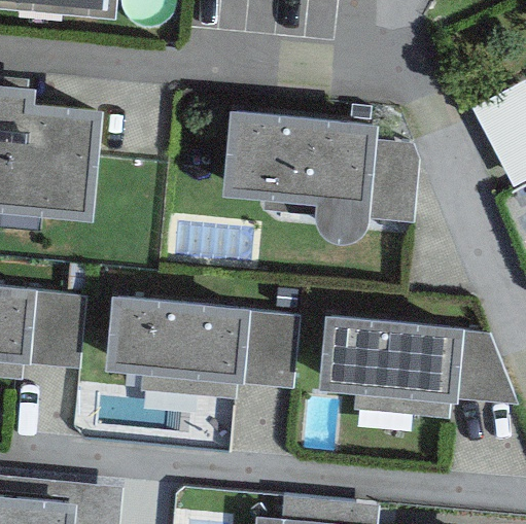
[(115,0),(0,0),(0,4),(114,14),(115,0)]
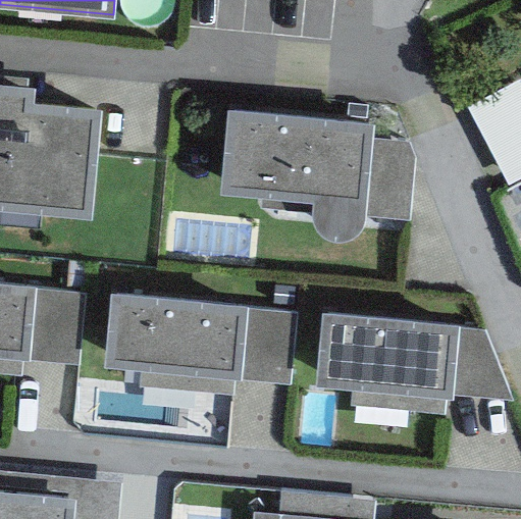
[(0,208),(93,217),(103,109),(33,102),(34,87),(0,84),(0,208)]
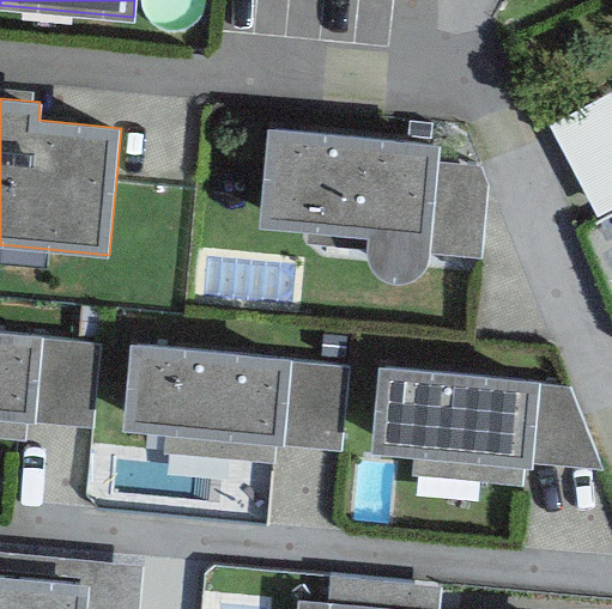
[(611,109),(557,136),(611,244),(611,109)]
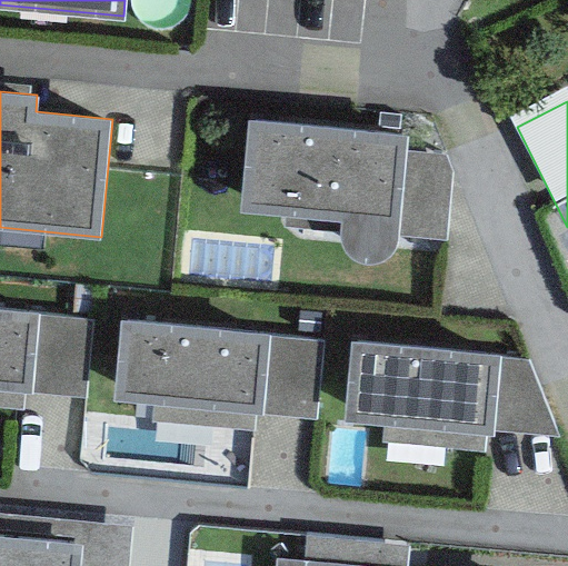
[(407,133),(247,119),(239,208),(284,212),(399,222),(406,151),(407,133)]
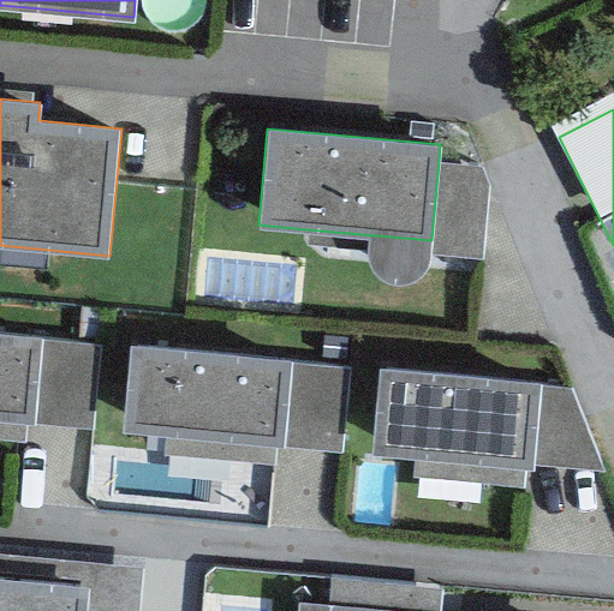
[(483,169),(439,163),(431,240),(429,255),(483,258),(489,185),(483,169)]
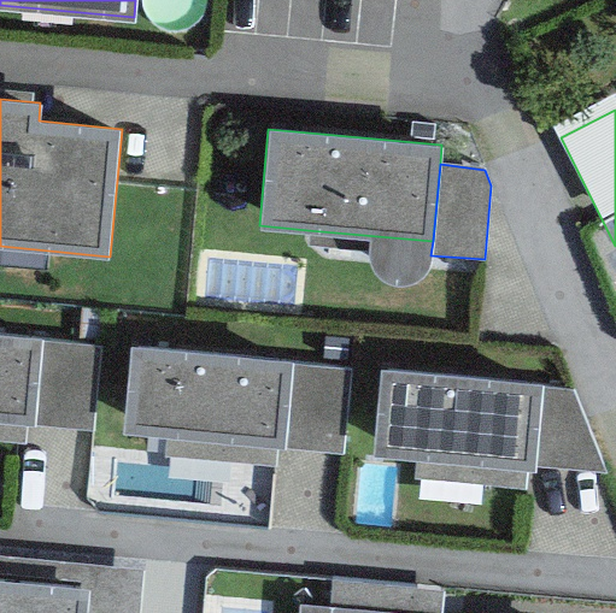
[(430,255),(433,241),(308,230),(305,247),(368,252),(369,258),(373,265),(379,273),(385,280),(391,283),(398,283),(410,281),(418,276),(426,269),(430,259),(430,255)]
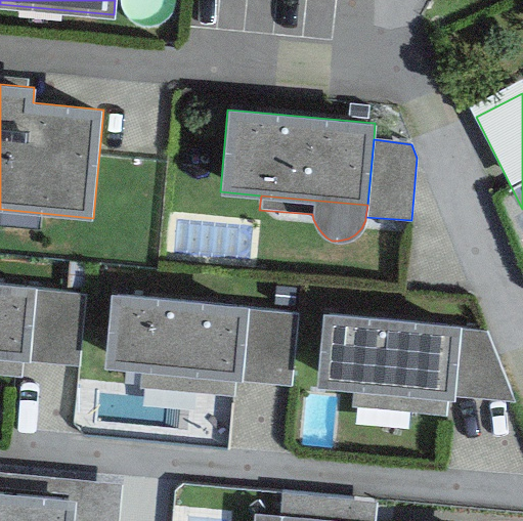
[(36,287),(0,283),(0,355),(29,359),(35,292),(36,287)]
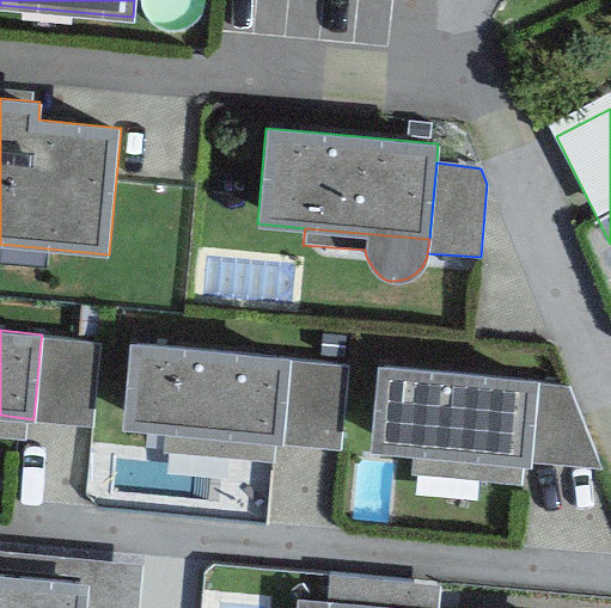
[(41,341),(34,419),(32,424),(95,430),(103,347),(41,341)]
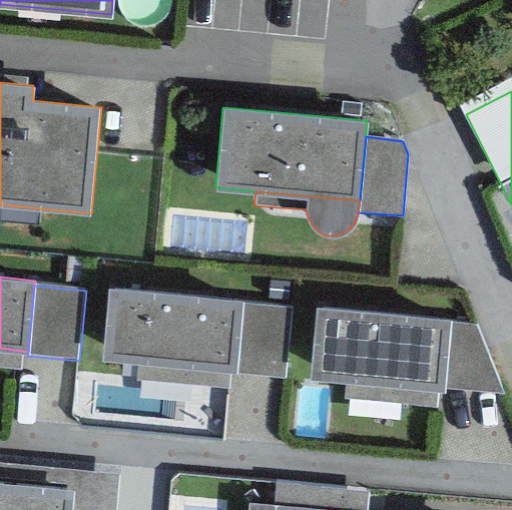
[(243,300),(109,288),(102,358),(236,371),(242,305),(243,300)]
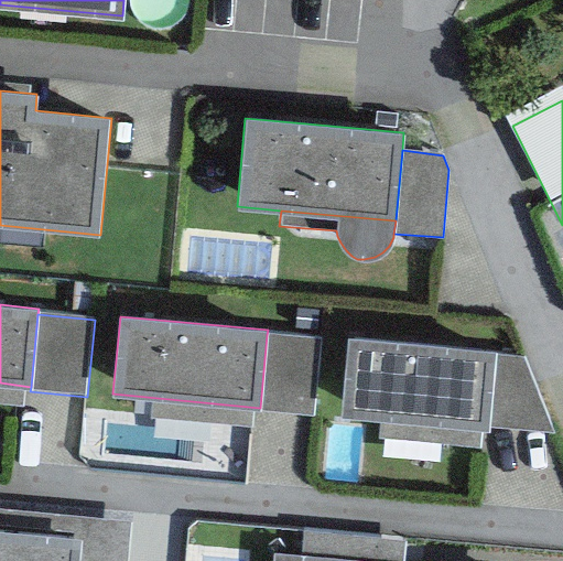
[(322,341),(267,335),(260,408),(259,412),(314,418),(322,341)]
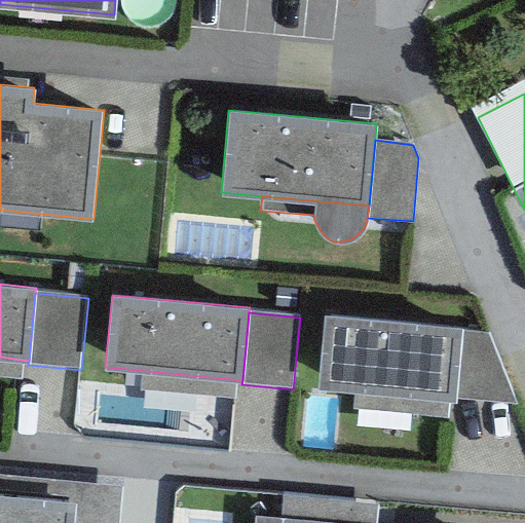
[(462,326),(322,315),(316,386),(457,396),(462,331),(462,326)]
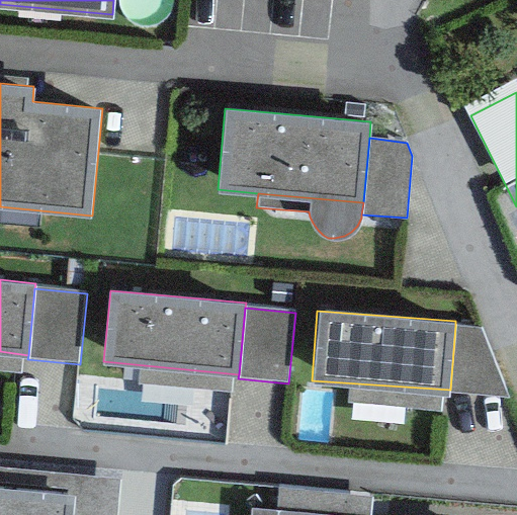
[(482,329),(455,326),(450,390),(509,399),(482,329)]
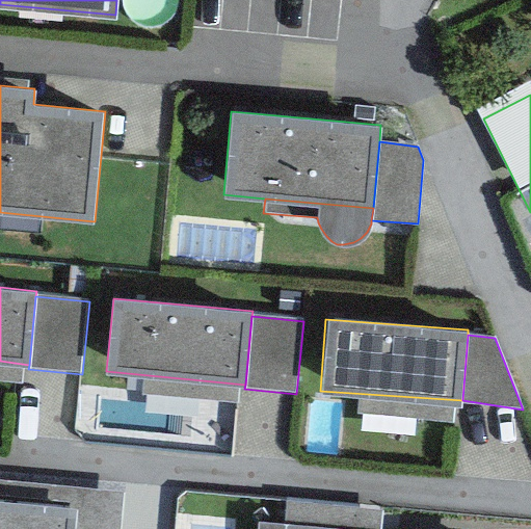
[(70,485),(70,493),(77,494),(73,528),(118,528),(124,491),(70,485)]
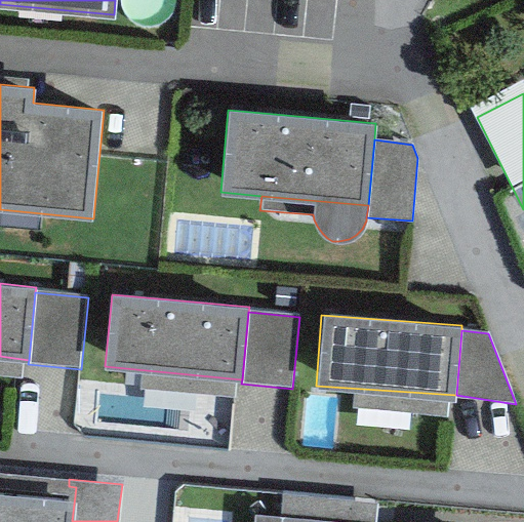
[(69,486),(0,480),(0,521),(72,521),(76,487),(69,486)]
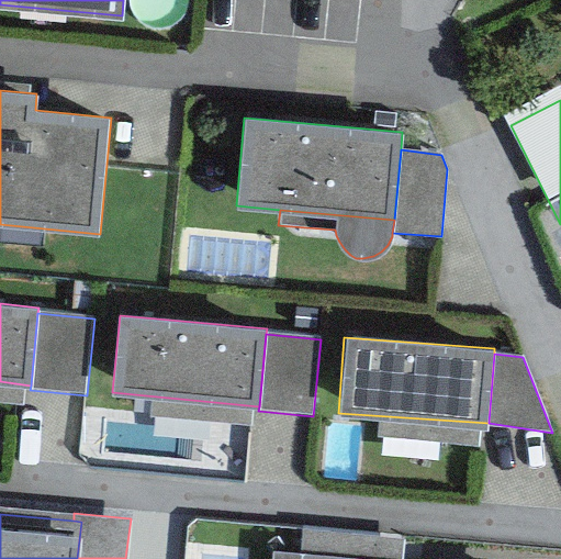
[(250,558),(251,530),(192,529),(191,558),(250,558)]
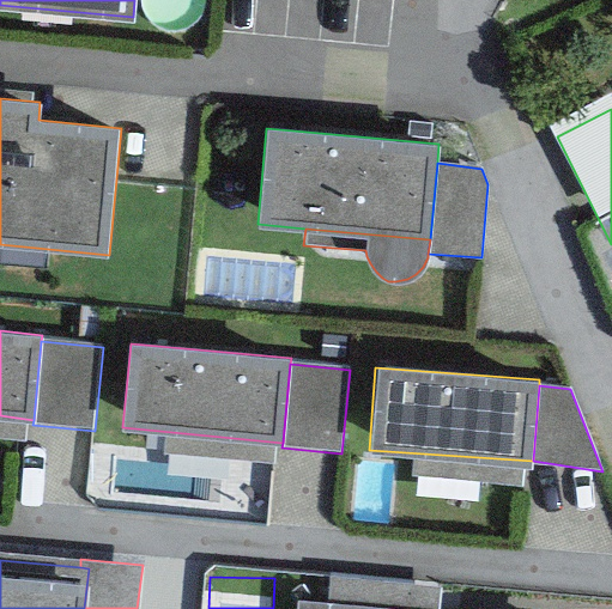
All buildings are outlined.
